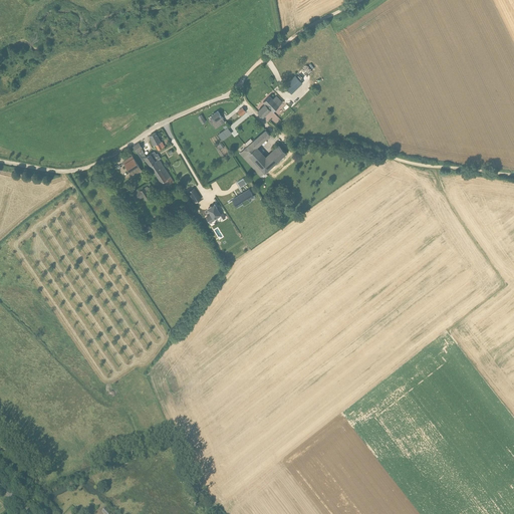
[(302,82),(295,74),(284,85),(291,93),(302,82)]
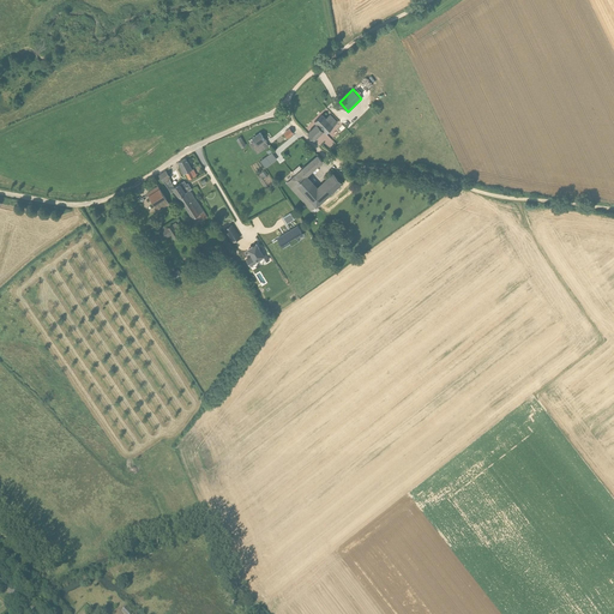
[(314,139),(323,131),(325,134),(337,122),(330,114),(326,118),(323,114),(313,124),(315,126),(312,130),(307,133),(314,139)]
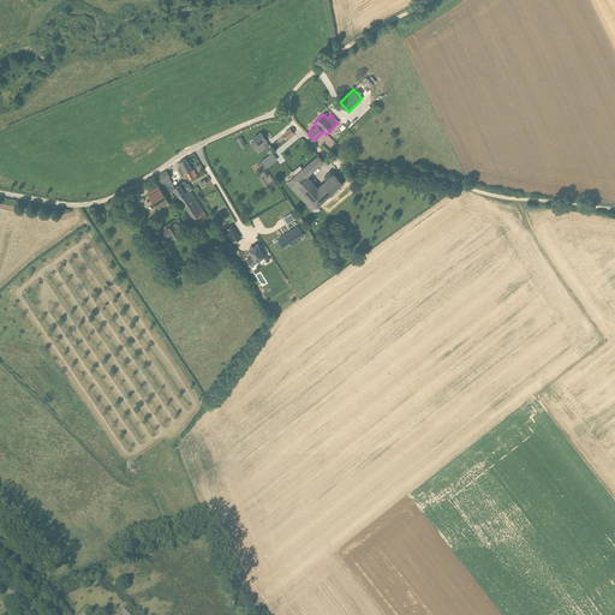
[(254,148),(257,154),(269,147),(261,133),(252,138),(255,142),(251,144),(254,148)]
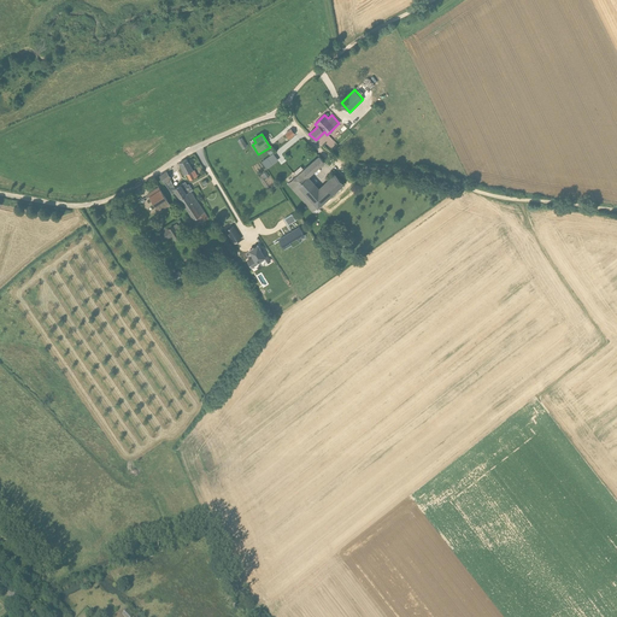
[(278,159),(274,153),(262,162),(266,169),(278,159)]
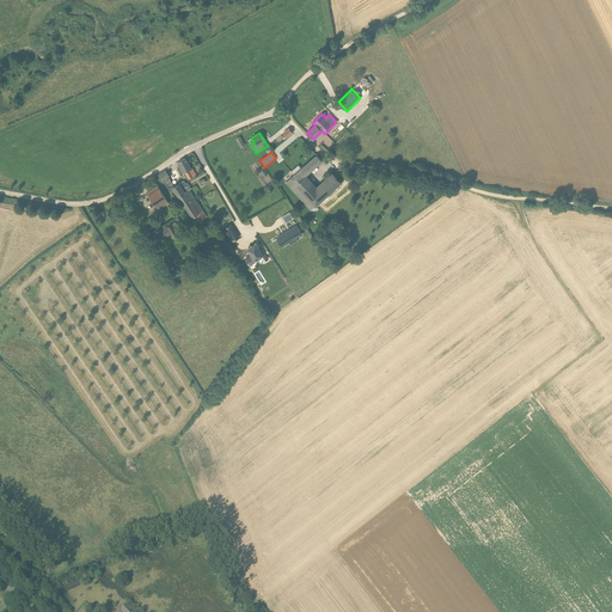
[(305,176),(317,165),(322,161),(317,155),(312,160),(291,178),(287,183),(311,210),(314,206),(341,183),(332,173),(317,187),(305,176)]
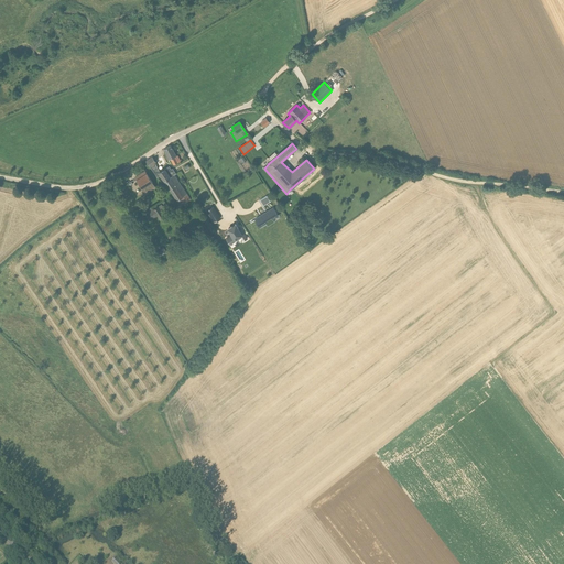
[(173,152),(174,152),(171,145),(164,149),(170,159),(173,165),(177,162),(175,158),(173,152)]
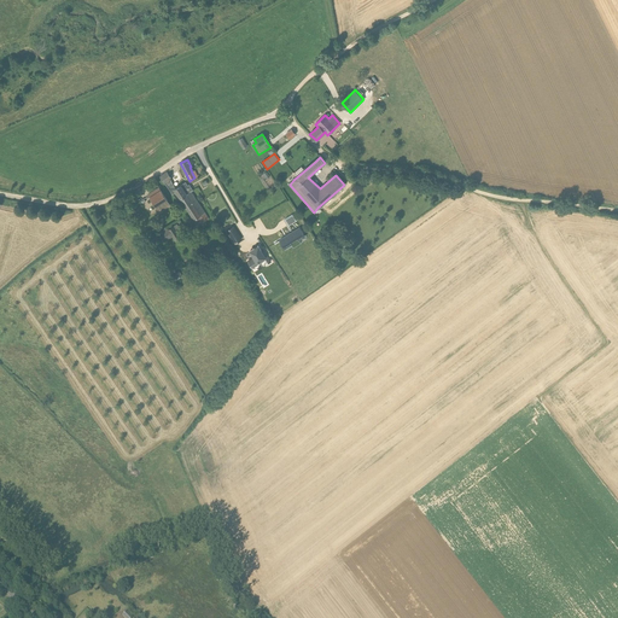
[(172,179),(170,178),(167,172),(161,176),(173,194),(176,192),(180,198),(191,192),(193,191),(190,185),(187,186),(186,182),(174,190),(169,179),(172,179)]
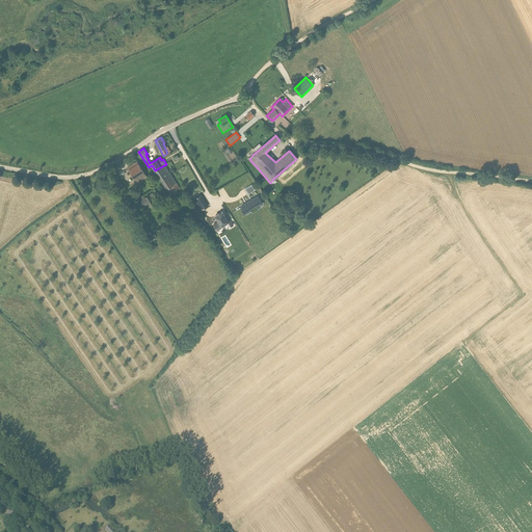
[(147,177),(139,166),(137,161),(128,167),(138,183),(147,177)]
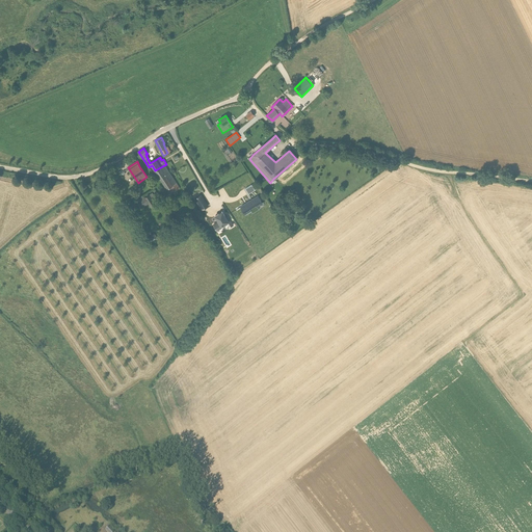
[(170,194),(180,188),(164,165),(155,170),(170,194)]
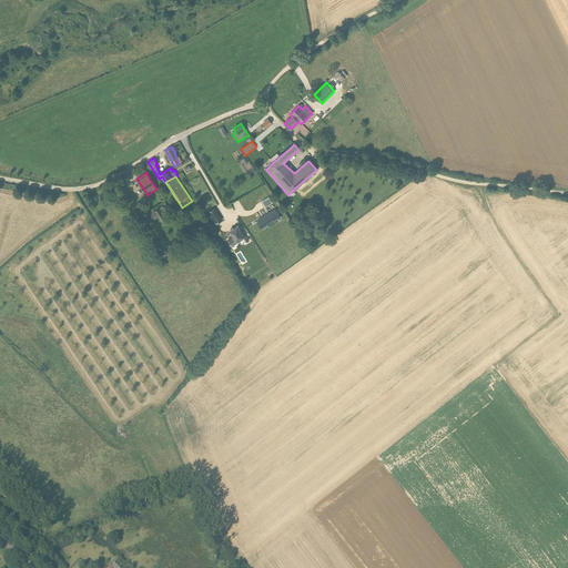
[(269,198),(262,201),(265,206),(272,203),(269,198)]
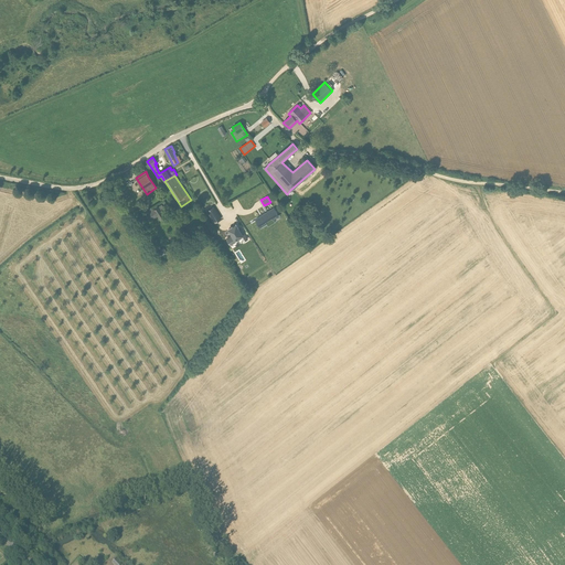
[(152,211),(158,219),(167,212),(161,204),(152,211)]
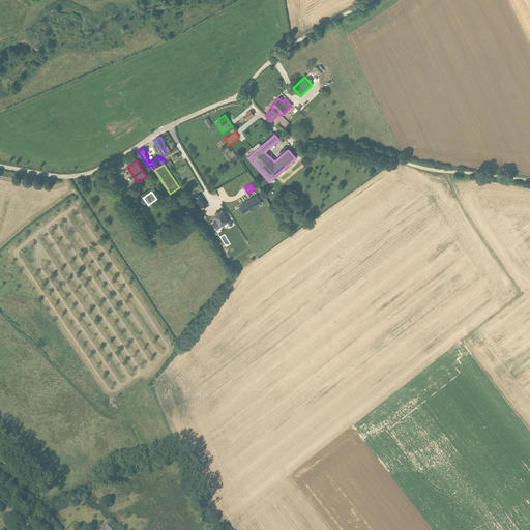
[(195,197),(200,205),(205,202),(201,194),(195,197)]
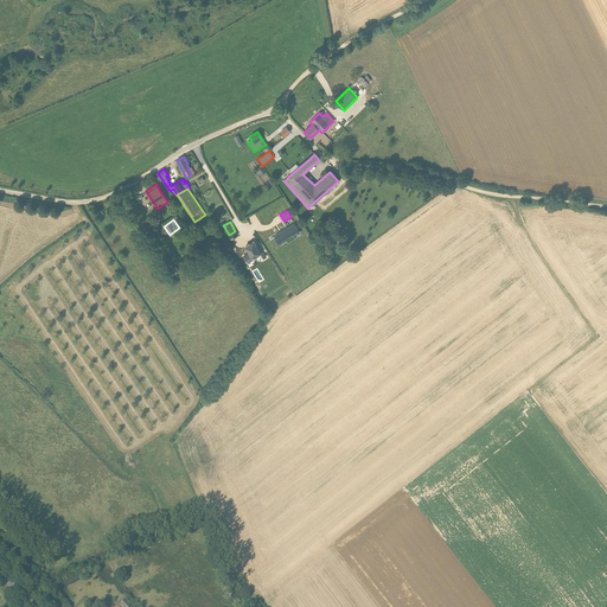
[(294,224),(276,235),(279,240),(279,242),(280,241),(281,243),(299,232),(298,230),(299,229),(296,227),(295,227),(294,224)]
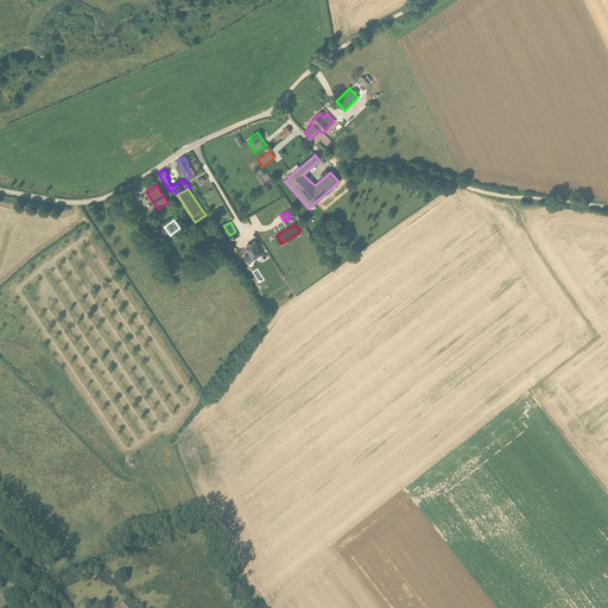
[(259,258),(263,255),(258,249),(257,249),(253,242),(245,248),(248,254),(242,259),(246,265),(258,258),(259,258)]
